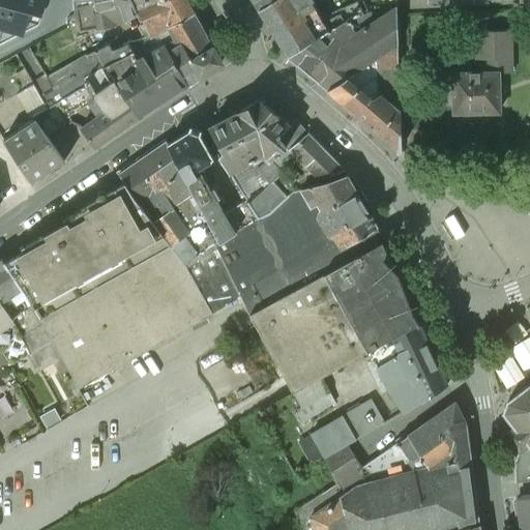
[(0,0),(0,36),(3,27),(23,33),(29,10),(40,13),(43,0),(0,0)]
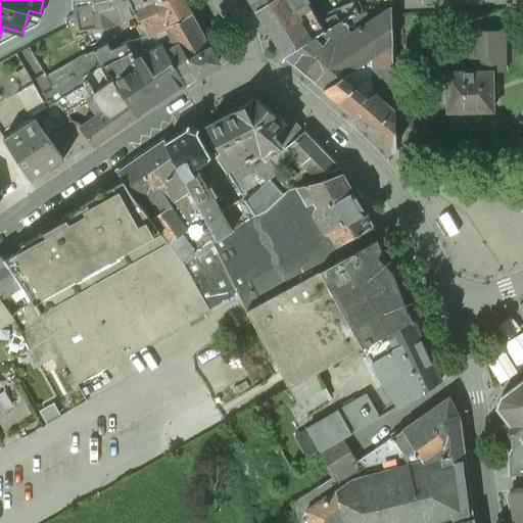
[(112,4),(91,7),(91,0),(74,0),(69,0),(70,15),(78,13),(79,29),(119,22),(113,4),(112,4)]
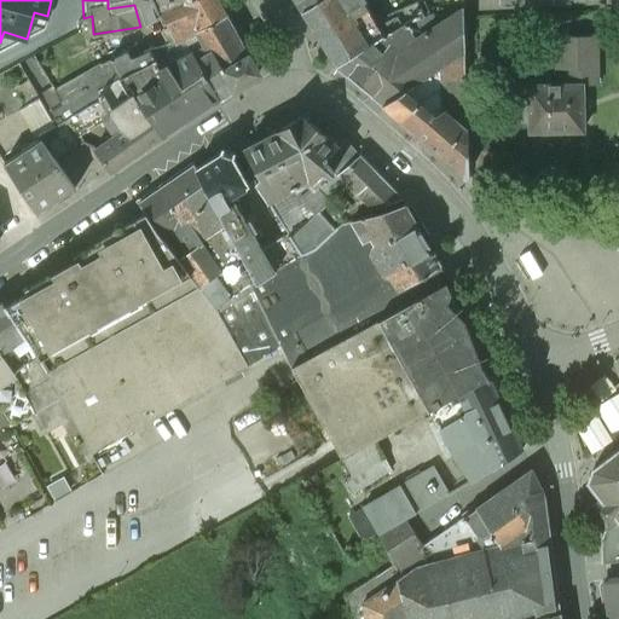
[(154,0),(132,0),(133,5),(134,5),(140,27),(161,15),(157,6),(154,0)]
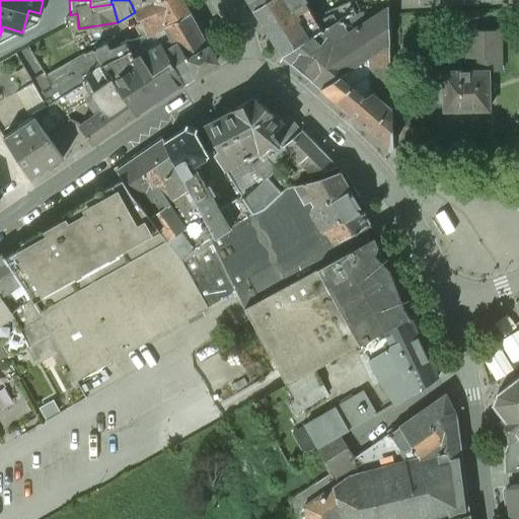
[(181,0),(168,0),(158,6),(155,1),(132,5),(135,12),(144,33),(145,35),(163,29),(162,27),(189,12),(181,0)]
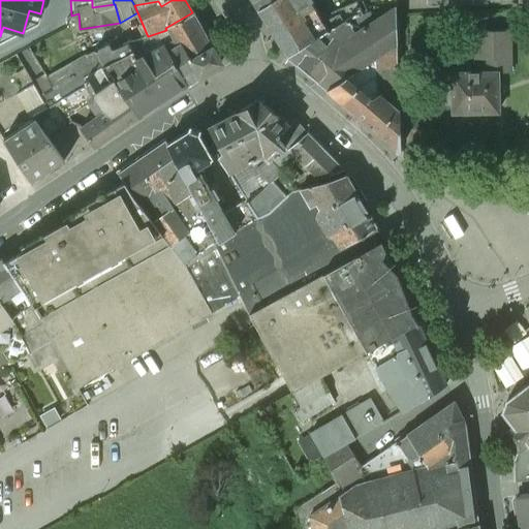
[(252,0),(258,10),(274,0),(252,0)]
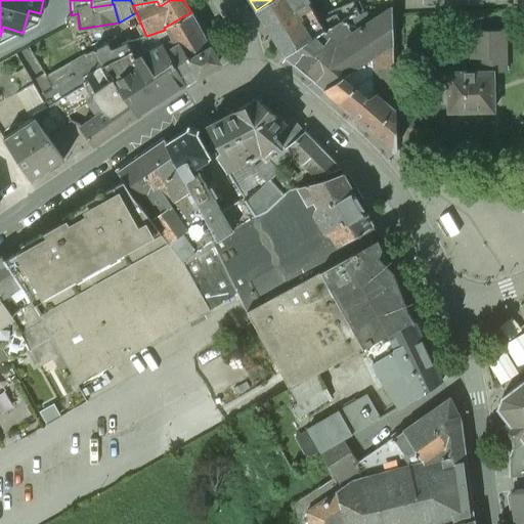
[(271,0),(256,10),(285,55),(323,31),(319,24),(305,0),(271,0)]
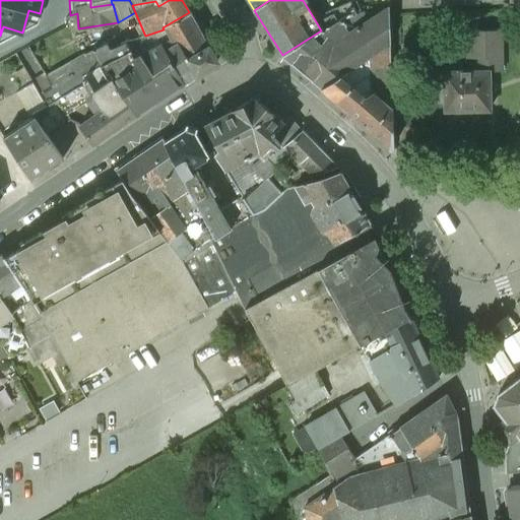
[(354,0),(336,7),(324,12),(327,18),(317,23),(321,30),(339,21),(355,14),(352,7),(356,6),(354,0)]
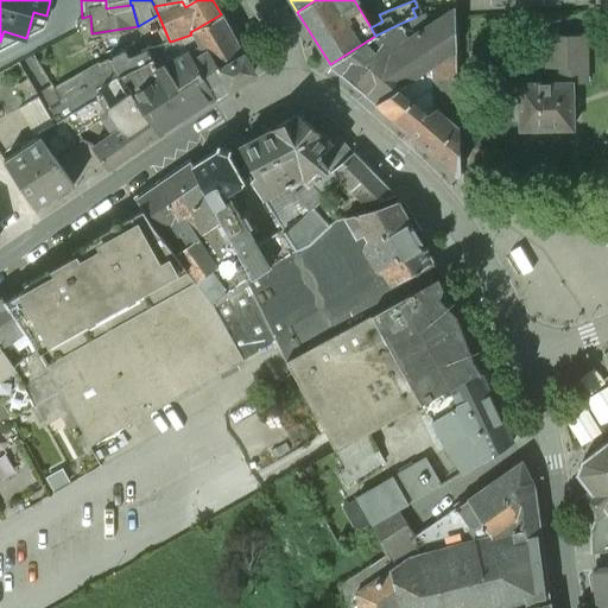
[(453,0),(449,0),(431,10),(436,20),(454,8),(453,0)]
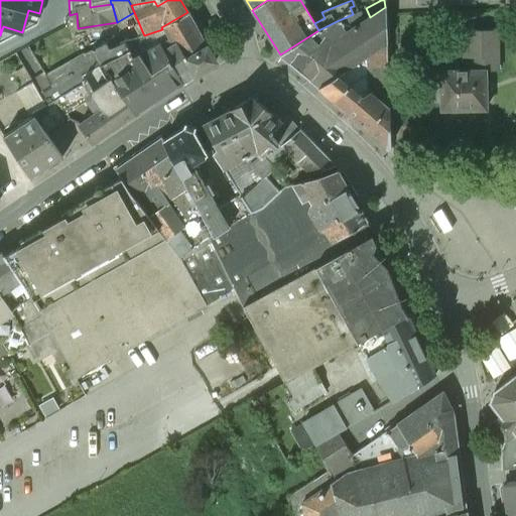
[(337,21),(318,30),(280,54),(318,87),(337,75),(349,66),(350,67),(368,55),(386,43),(385,7),(370,17),(346,33),(337,21)]
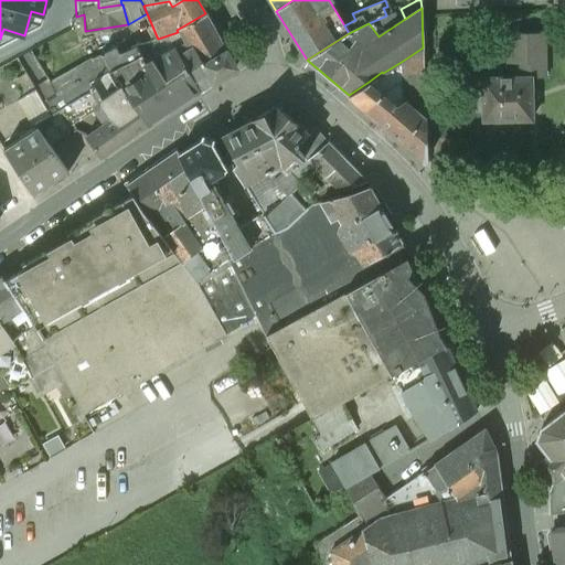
[(225,46),(205,13),(177,30),(178,32),(183,41),(190,52),(196,49),(202,60),(225,46)]
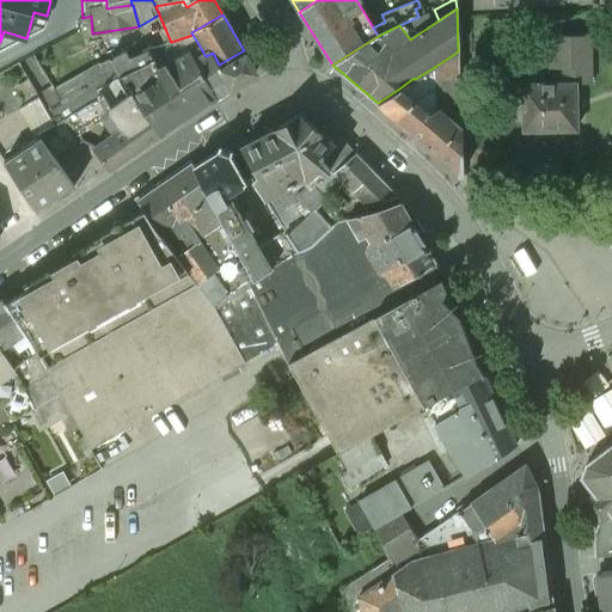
[(170,40),(155,46),(155,43),(146,48),(147,48),(154,68),(188,50),(199,44),(193,35),(171,42),(170,40)]
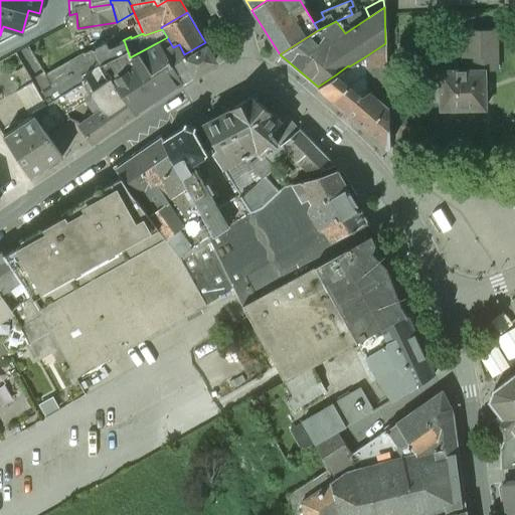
[(470,70),(440,71),(440,102),(440,110),(484,109),(484,70),(496,70),(496,29),(463,30),(464,57),(470,57),(470,70)]
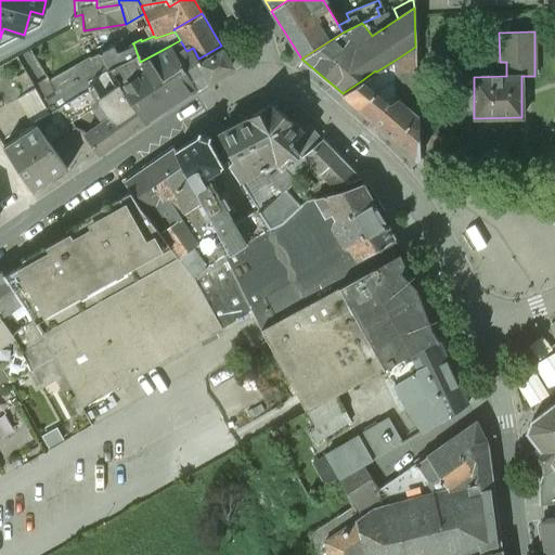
[(198,59),(193,48),(186,51),(180,40),(170,46),(195,88),(203,82),(209,78),(198,59)]
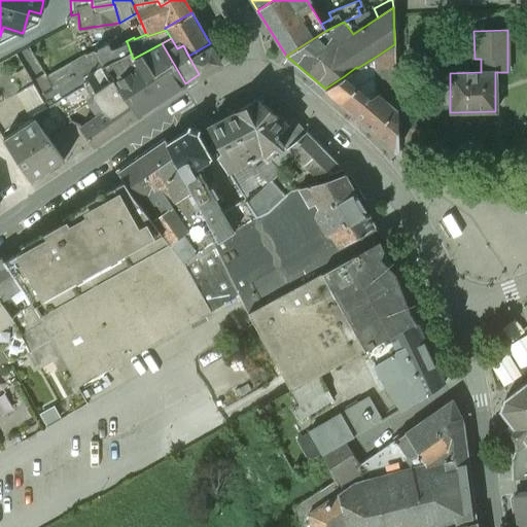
[(84,51),(45,73),(51,85),(38,93),(45,105),(56,100),(72,91),(86,81),(93,92),(112,79),(136,64),(133,59),(127,41),(111,48),(107,41),(84,53),(84,51)]
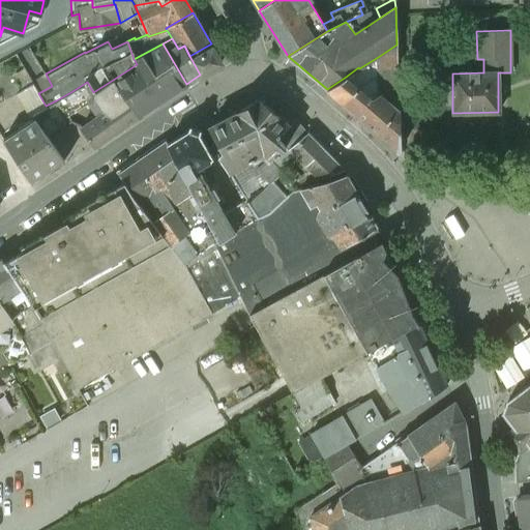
[(163,43),(134,59),(137,64),(113,80),(139,116),(156,104),(174,92),(186,84),(163,43)]
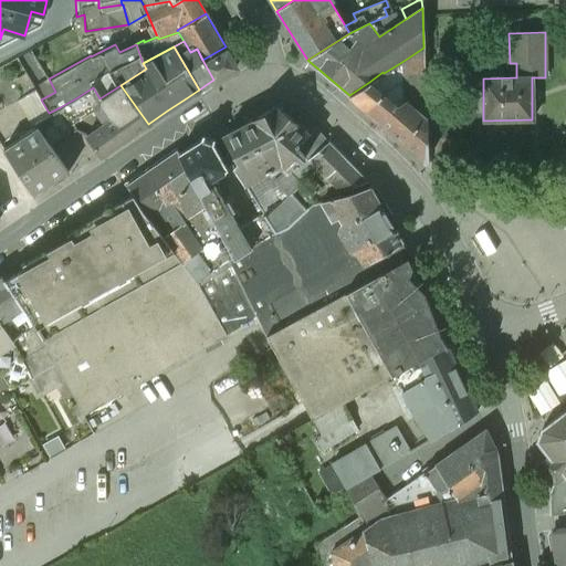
[(226,46),(202,60),(213,80),(223,74),(237,66),(226,46)]
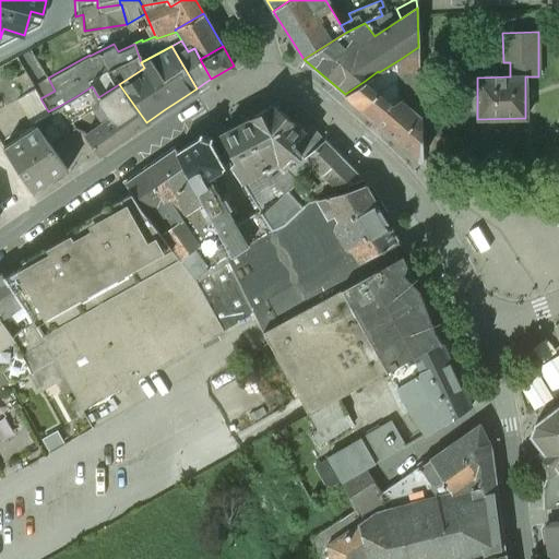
[(418,47),(399,60),(400,98),(421,118),(418,47)]
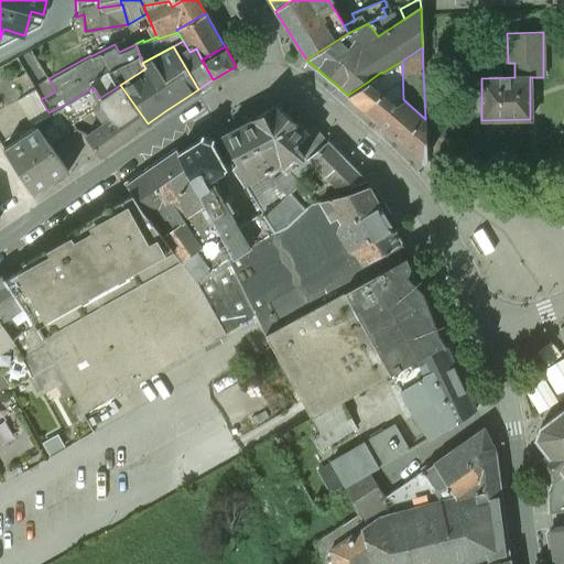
[(481,79),(466,79),(466,111),(481,111),(481,79)]
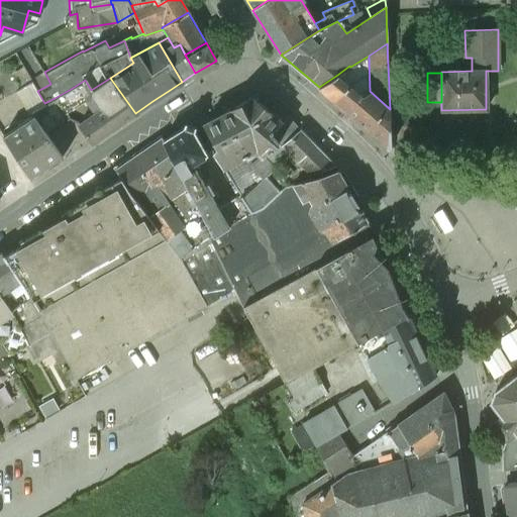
[(390,109),(370,91),(362,96),(337,75),(319,87),(391,148),(392,148),(390,109)]
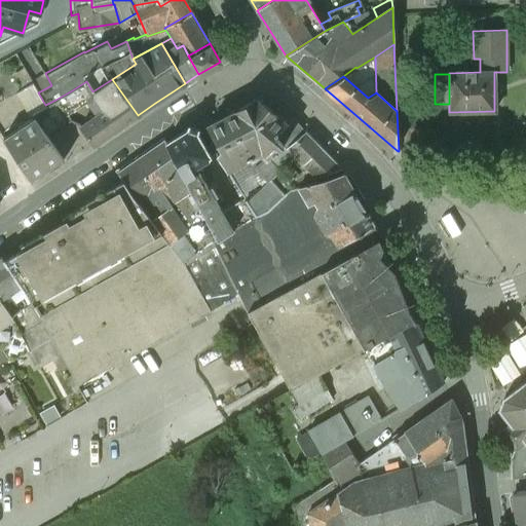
[(92,91),(83,98),(86,101),(94,112),(78,122),(95,146),(117,129),(138,115),(112,79),(92,91)]
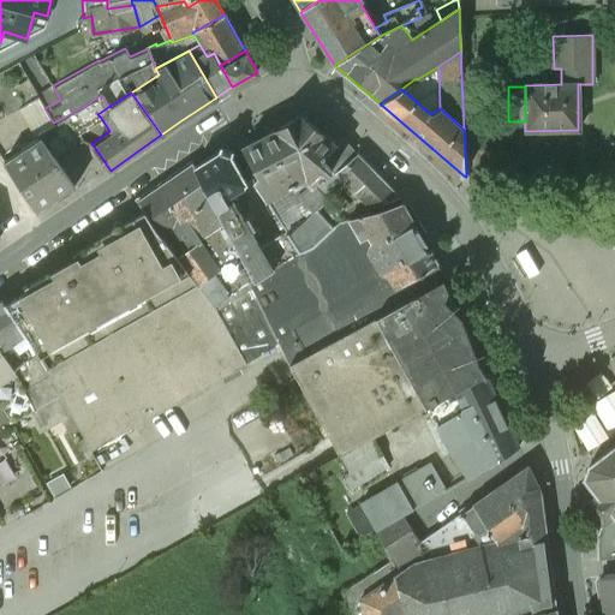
[(101,95),(84,106),(94,123),(101,118),(97,114),(108,107),(101,95)]
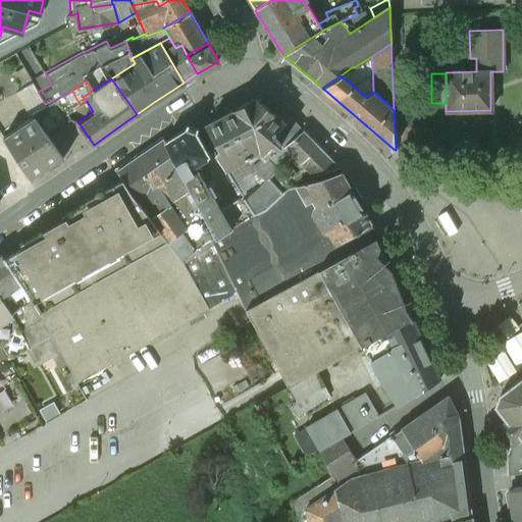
[(45,104),(30,113),(32,116),(43,133),(67,117),(55,99),(45,104)]
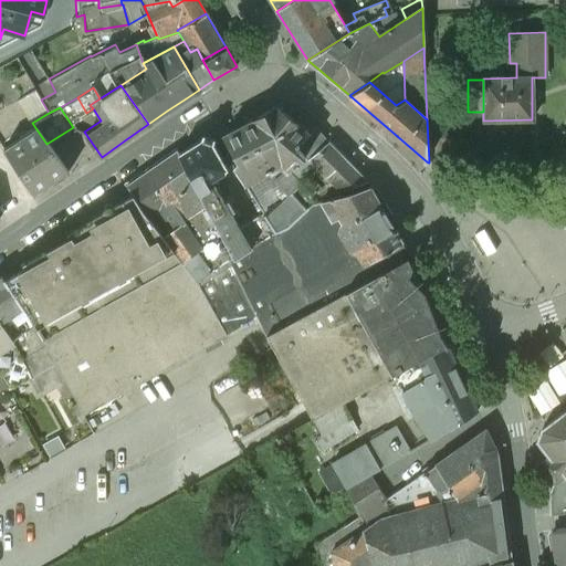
[(265,113),(223,136),(236,160),(230,164),(243,185),(268,173),(269,175),(281,167),(285,174),(290,170),(305,156),(295,145),(308,134),(282,111),(282,109),(272,108),(272,109),(265,113)]
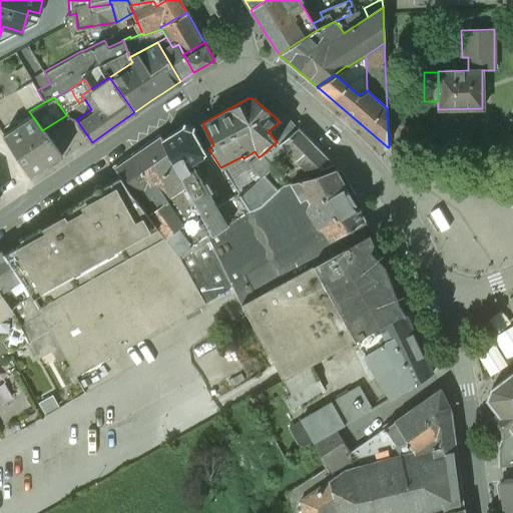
[(31,114),(2,134),(29,177),(46,166),(60,157),(42,130),(31,114)]
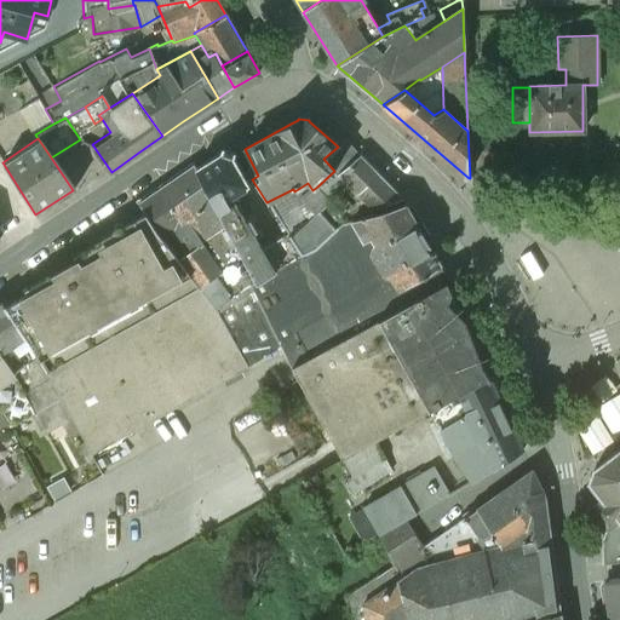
[(334,171),(317,187),(331,200),(348,184),(339,176),(355,161),(345,153),(338,147),(323,159),(334,171)]
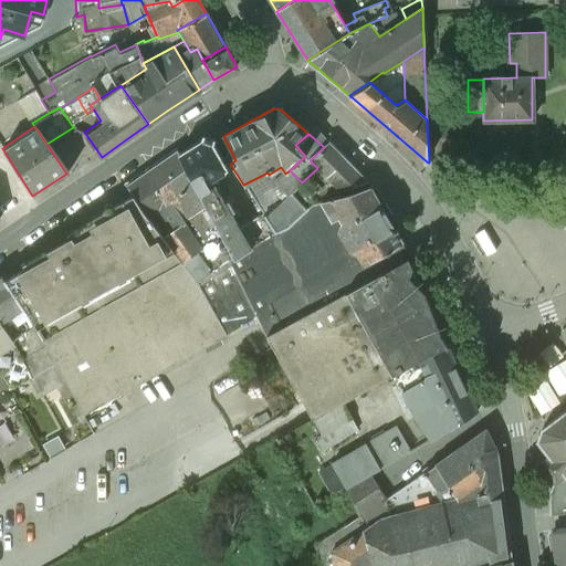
[(239,228),(210,178),(226,168),(212,143),(212,142),(202,138),(201,139),(194,145),(178,154),(203,205),(209,216),(231,259),(251,247),(239,228)]
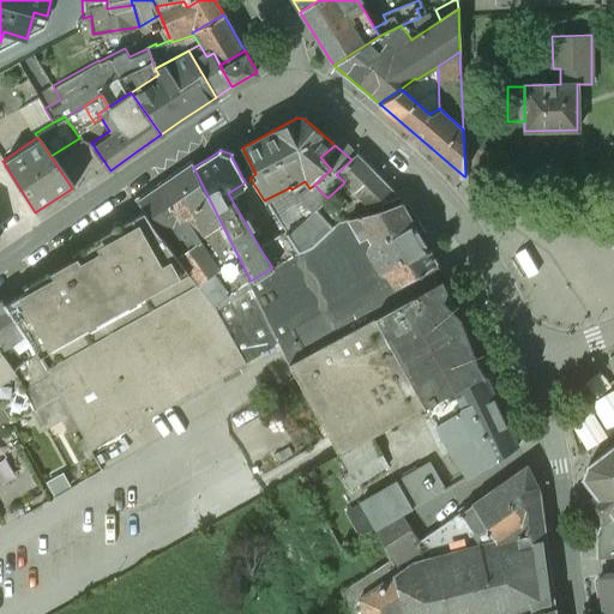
[(377,173),(357,154),(351,160),(336,174),(344,182),(369,206),(398,197),(377,173)]
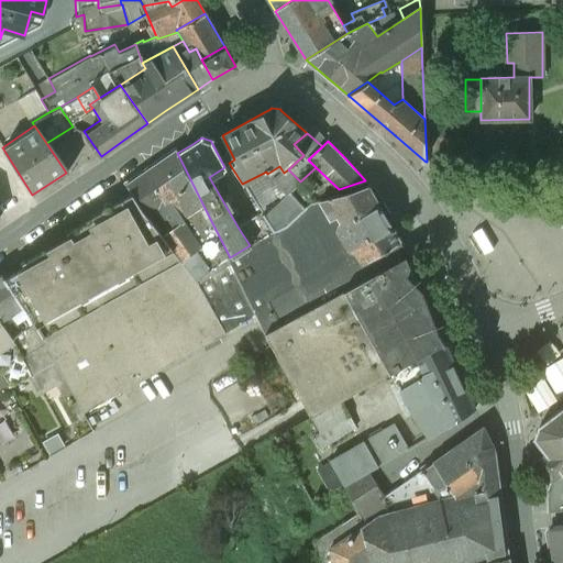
[(159,162),(145,172),(159,200),(166,198),(180,219),(202,203),(177,153),(176,150),(159,162)]
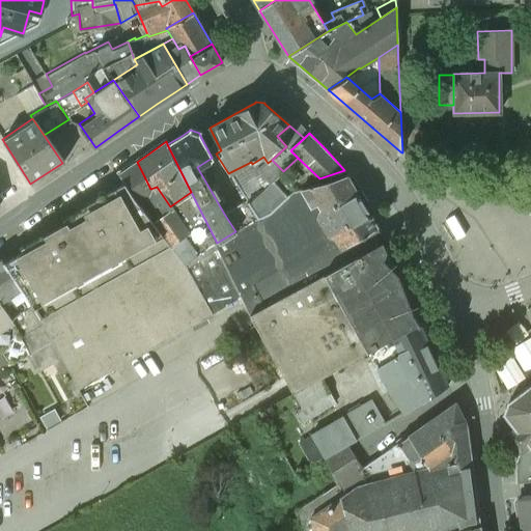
[(246,202),(268,186),(257,170),(268,163),(263,157),(252,164),(251,162),(228,173),(246,201),(246,202)]
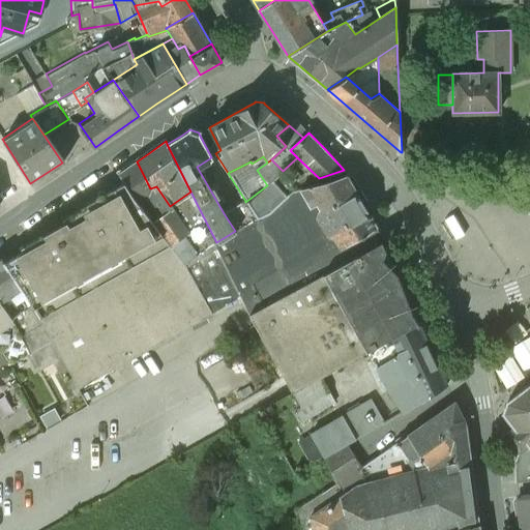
[(319,178),(297,157),(273,181),(284,198),(300,192),(321,181),(345,173),(344,170),(319,178)]
